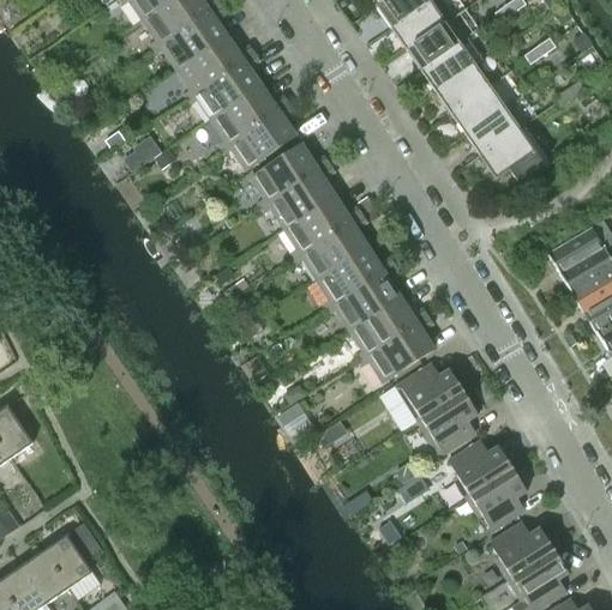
[(121,0),(124,4),(130,0),(132,0),(144,18),(171,0),(121,0)]
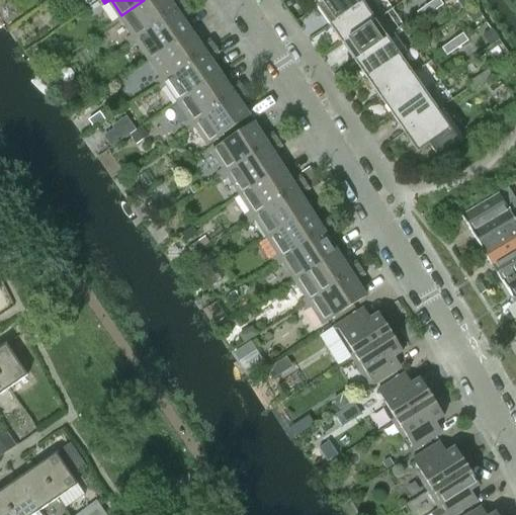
[(144,0),(121,15),(133,32),(126,36),(130,40),(187,1),(186,0),(173,0),(172,1),(171,0),(144,0)]
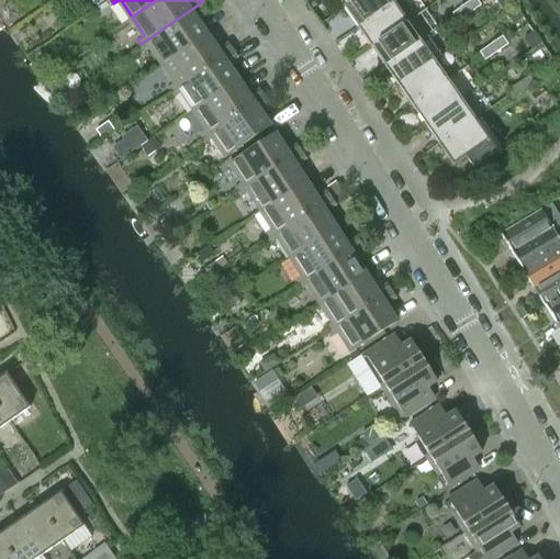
[(351,0),(345,4),(358,24),(393,0),(351,0)]
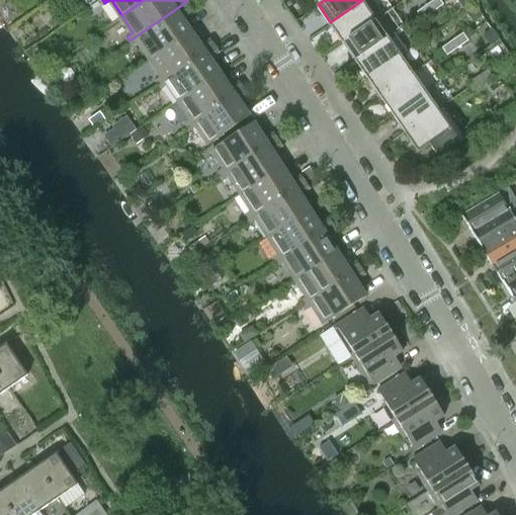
[(362,0),(330,22),(343,40),(382,13),(372,0),(362,0)]
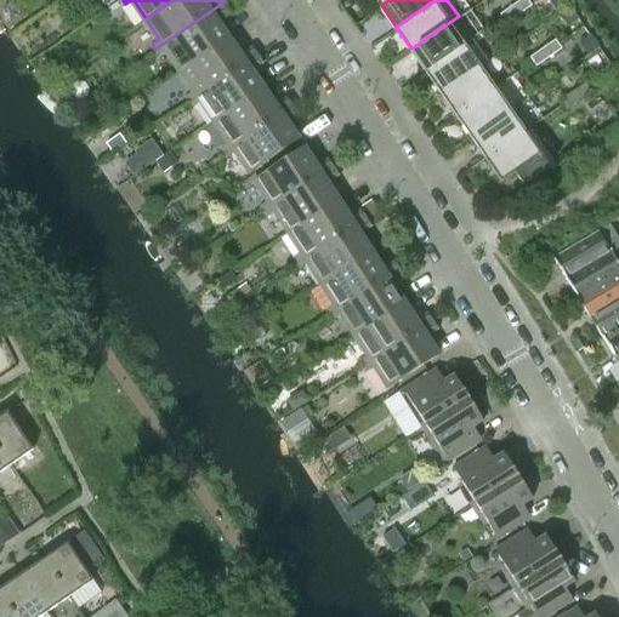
[(517,0),(514,3),(520,12),(532,3),(529,0),(517,0)]
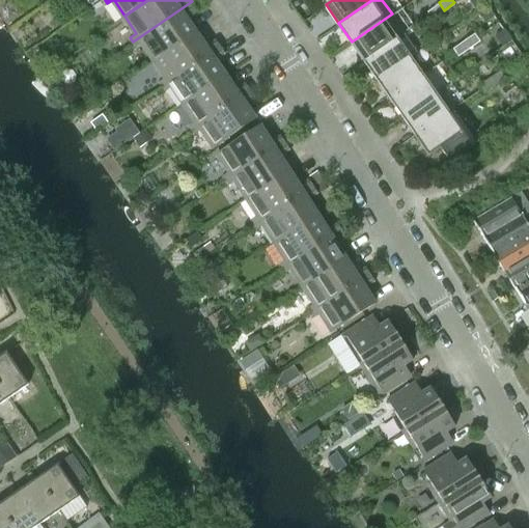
[(192,1),(133,42),(136,46),(142,42),(155,59),(197,29),(191,20),(190,20),(187,16),(197,8),(192,1)]
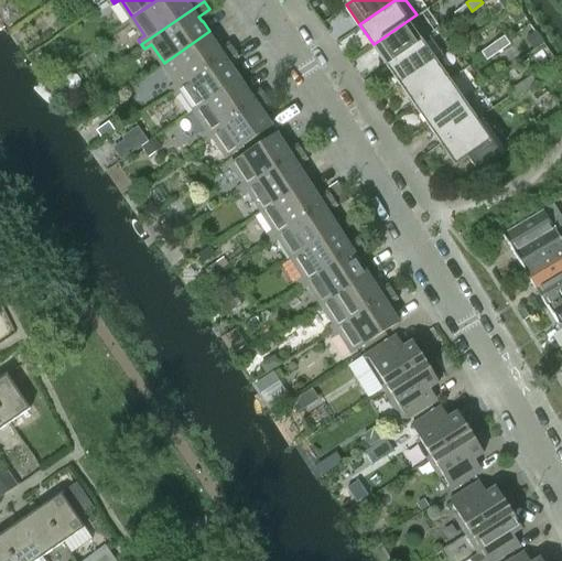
[(455,10),(457,14),(461,19),(472,11),(466,2),(455,10)]
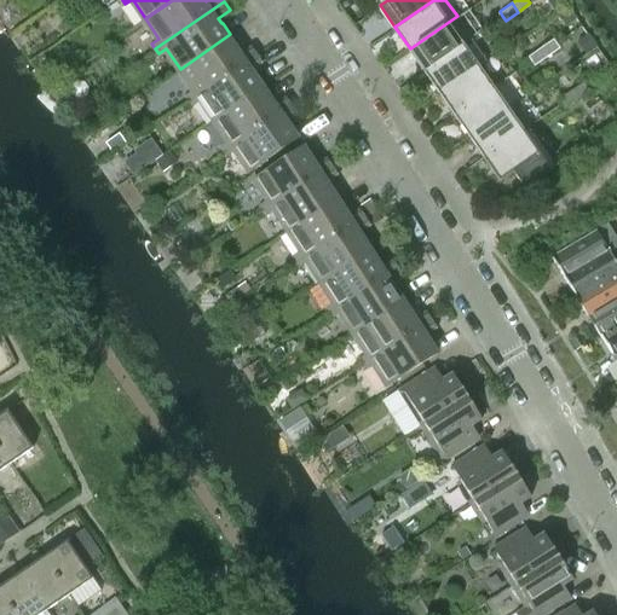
[(457,16),(410,48),(425,70),(463,42),(472,38),(457,16)]
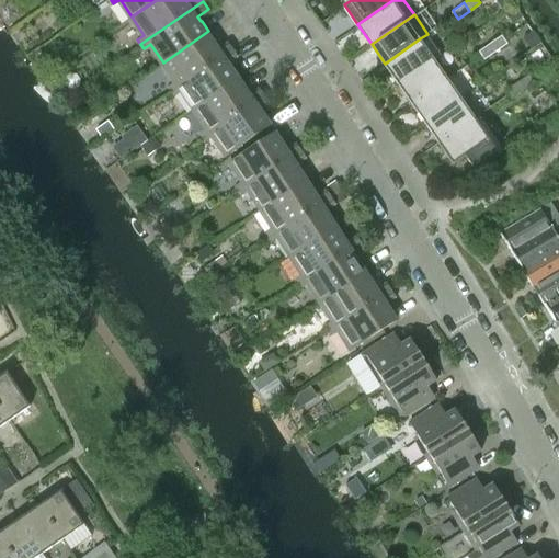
[(216,42),(208,31),(163,63),(175,80),(169,84),(172,89),(234,47),(228,40),(218,47),(215,42),(216,42)]
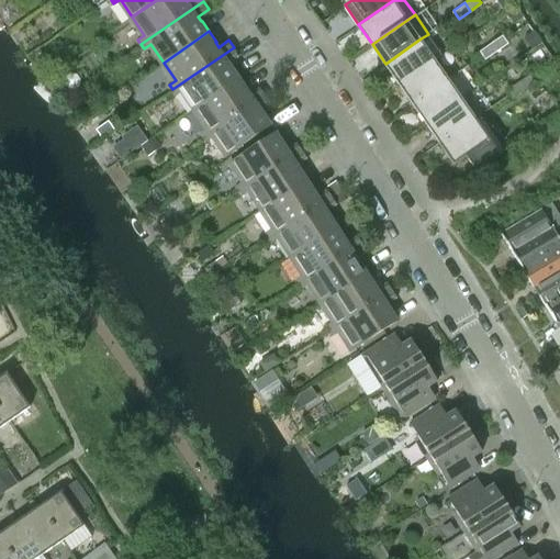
[(503,34),(492,42),(497,49),(508,42),(503,34)]
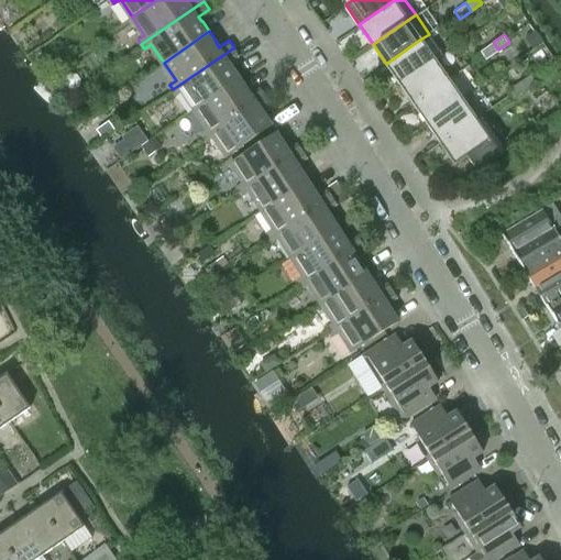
[(421,39),(386,64),(399,83),(435,58),(421,39)]
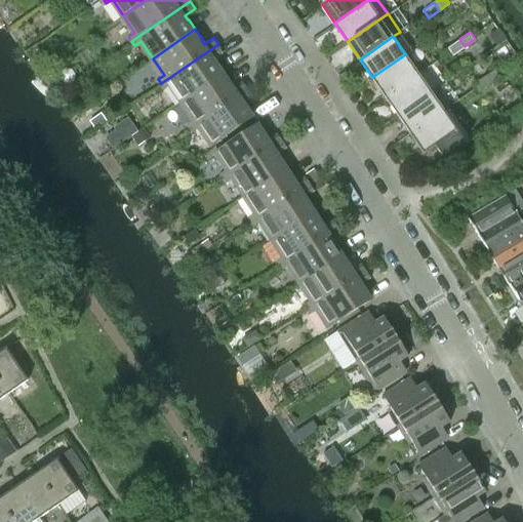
[(448,46),(451,50),(453,53),(465,46),(459,39),(448,46)]
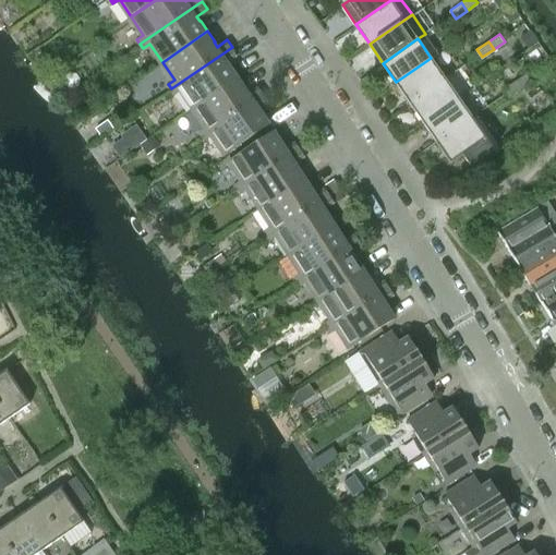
[(232,47),(171,88),(174,94),(181,89),(193,107),(239,76),(231,65),(230,67),(227,62),(238,55),(232,47)]
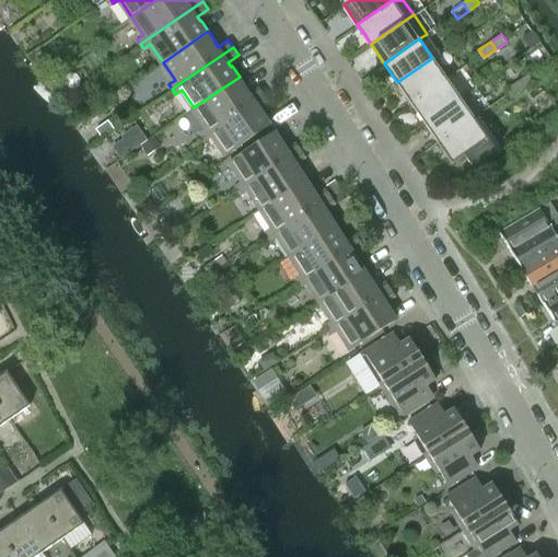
[(432,58),(397,82),(411,102),(446,78),(432,58)]
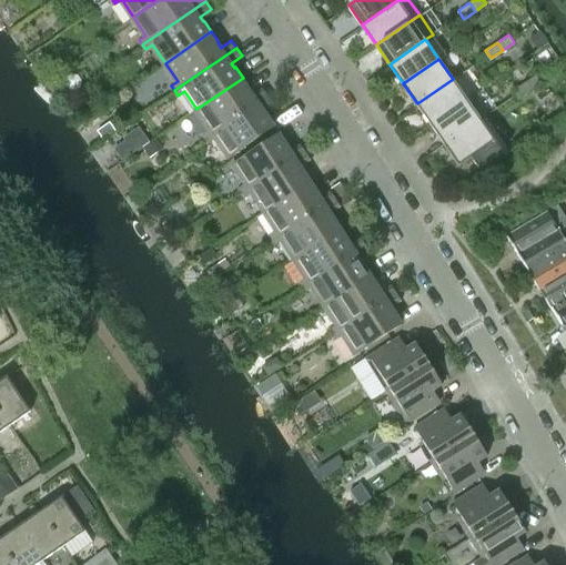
[(536,73),(524,81),(529,90),(542,82),(536,73)]
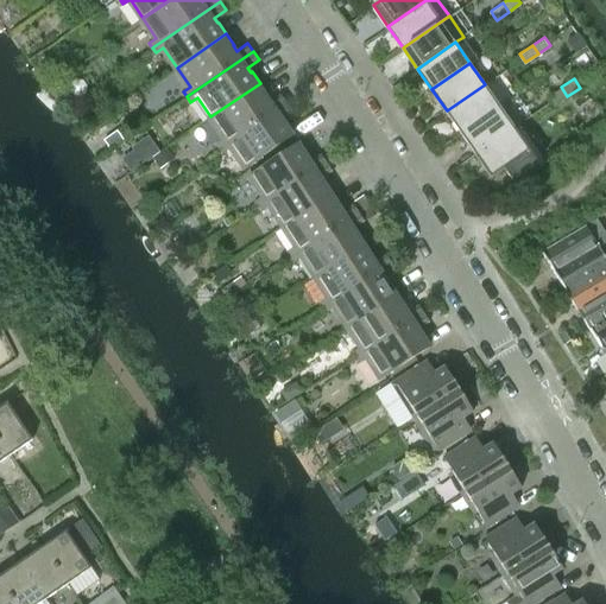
[(267,94),(260,83),(210,116),(223,137),(216,141),(220,146),(288,100),(282,91),(270,100),(266,95),(267,94)]
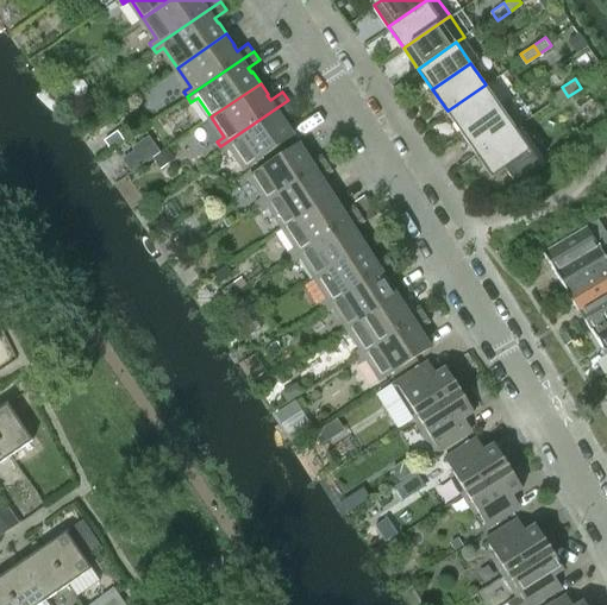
[(486,84),(448,111),(462,132),(500,106),(486,84)]
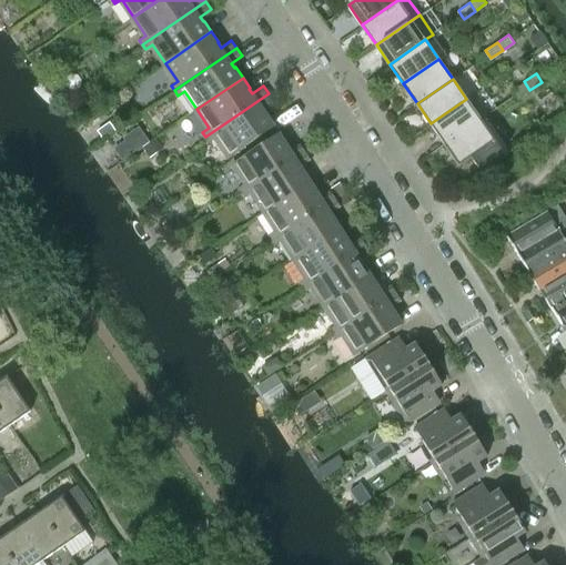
[(513,89),(516,93),(518,98),(529,90),(524,81),(513,89)]
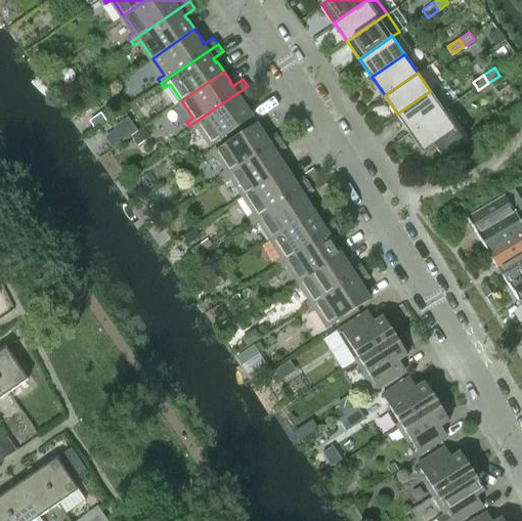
[(248,86),(189,126),(192,130),(199,126),(211,143),(254,115),(247,104),(246,104),(243,100),(253,93),(248,86)]
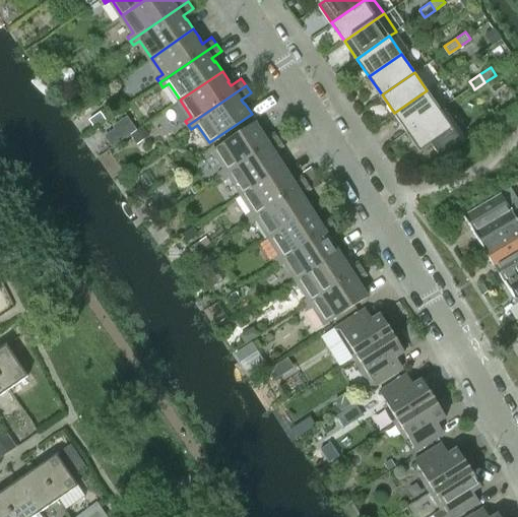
[(434,85),(427,90),(394,113),(406,131),(439,108),(446,104),(434,85)]
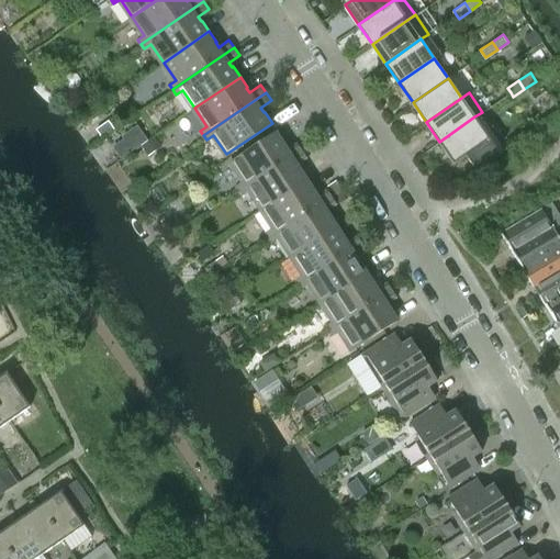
[(474,116),(439,142),(454,161),(466,154),(474,165),(497,149),(474,116)]
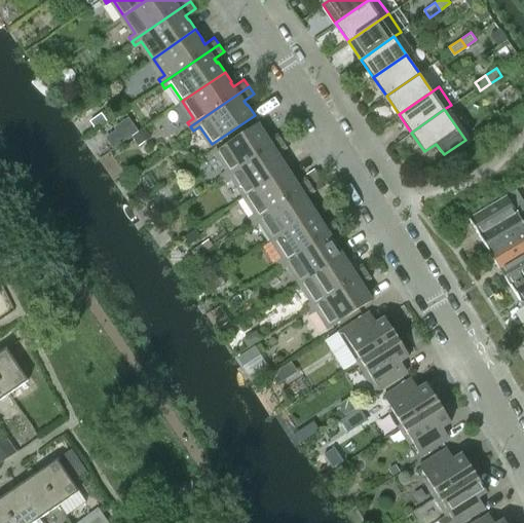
[(102,110),(90,119),(97,128),(109,120),(102,110)]
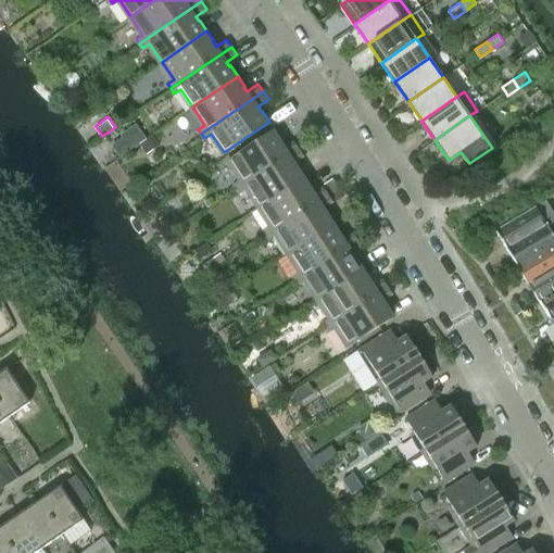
[(133,128),(111,143),(120,155),(141,140),(133,128)]
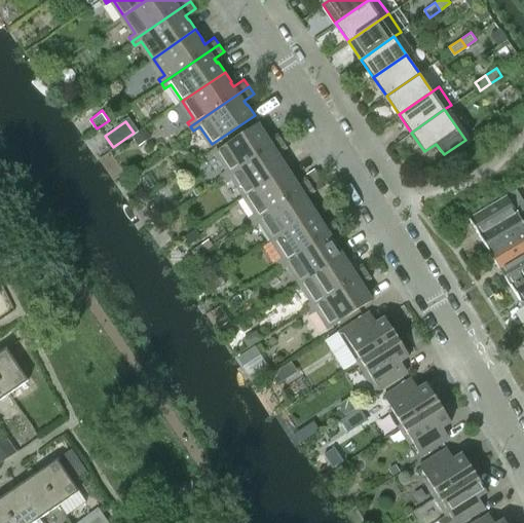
[(266,133),(259,122),(216,150),(227,169),(221,173),(224,177),(284,139),(278,132),(268,138),(265,134),(266,133)]
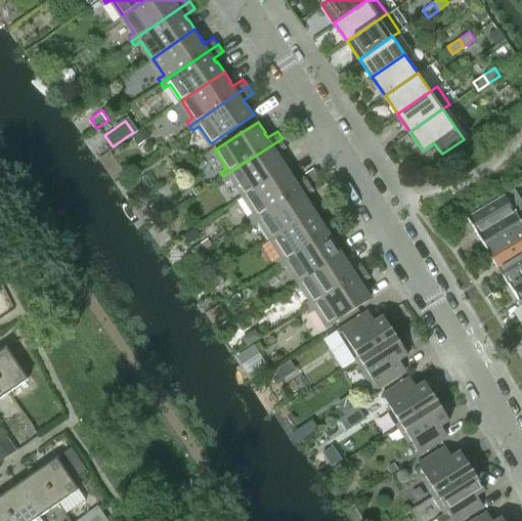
[(139,129),(132,134),(139,143),(151,134),(145,125),(139,129)]
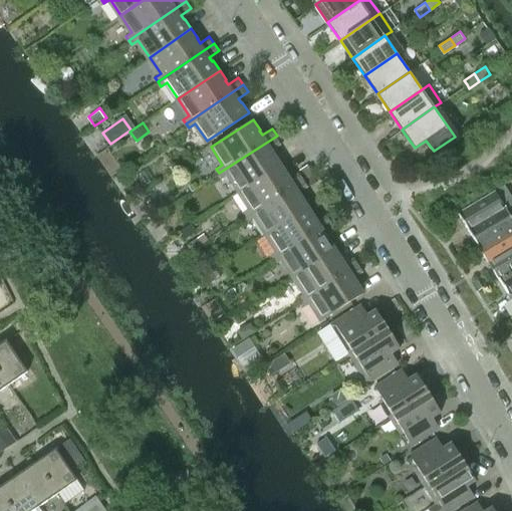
[(277,136),(219,173),(222,177),(228,173),(239,190),(281,163),(275,153),(274,154),(271,150),(281,143),(277,136)]
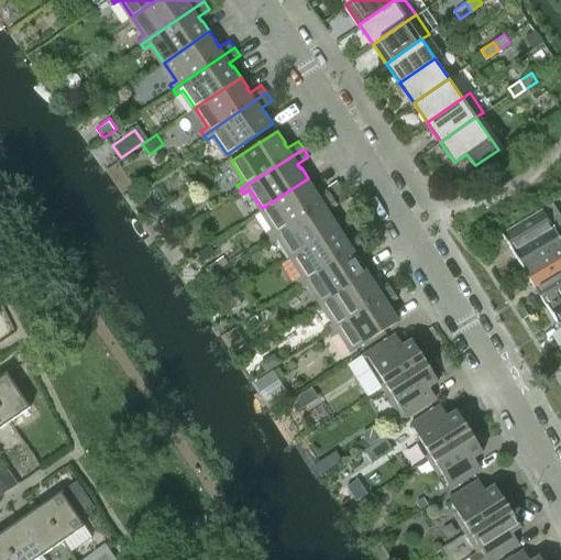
[(316,189),(308,178),(262,208),(274,227),(266,231),(270,235),(333,195),(328,187),(317,195),(315,189),(316,189)]
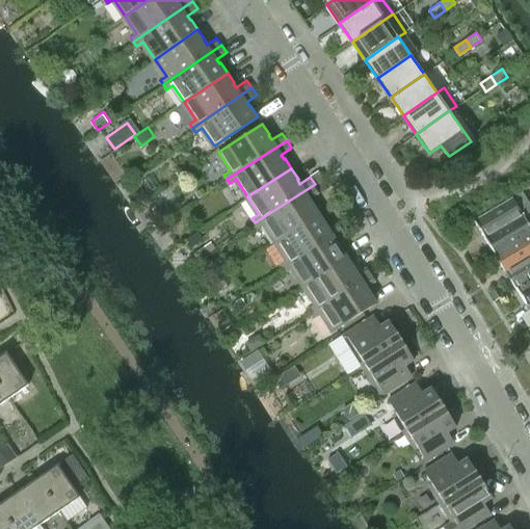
[(315,184),(255,222),(258,228),(264,223),(275,241),(320,212),(313,203),(312,203),(309,199),(319,191),(315,184)]
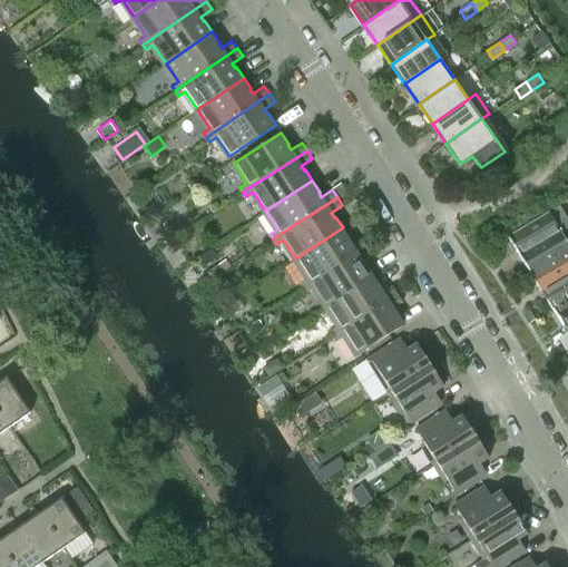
[(217,201),(209,205),(214,211),(221,206),(217,201)]
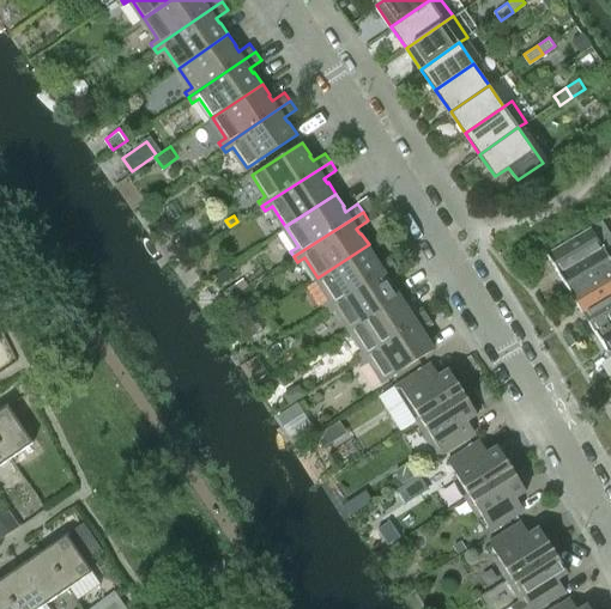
[(548,253),(558,272),(610,239),(610,233),(603,219),(548,253)]
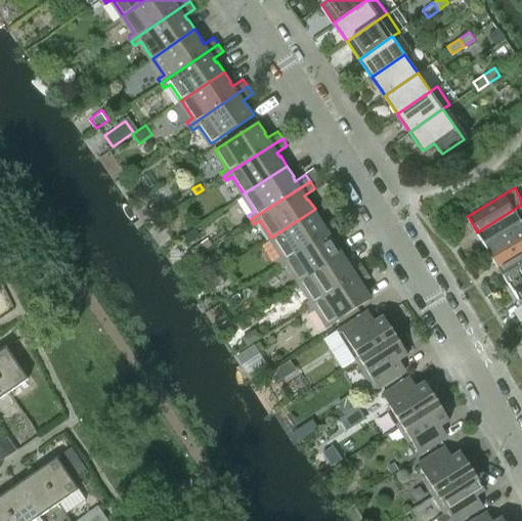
[(521,205),(477,232),(487,249),(521,227),(521,222),(519,218),(521,217),(521,205)]
